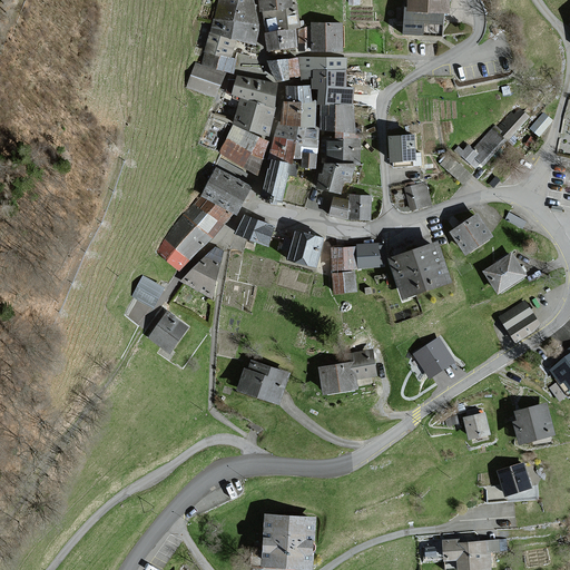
[(253,0),(219,0),(214,18),(259,25),(253,0)]
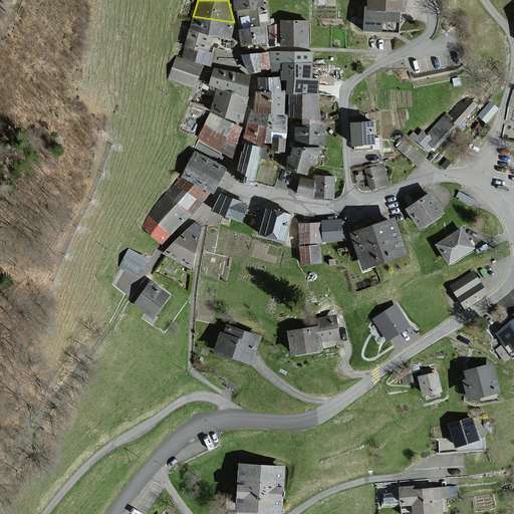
[(234,0),(235,9),(238,9),(264,5),(263,0),(234,0)]
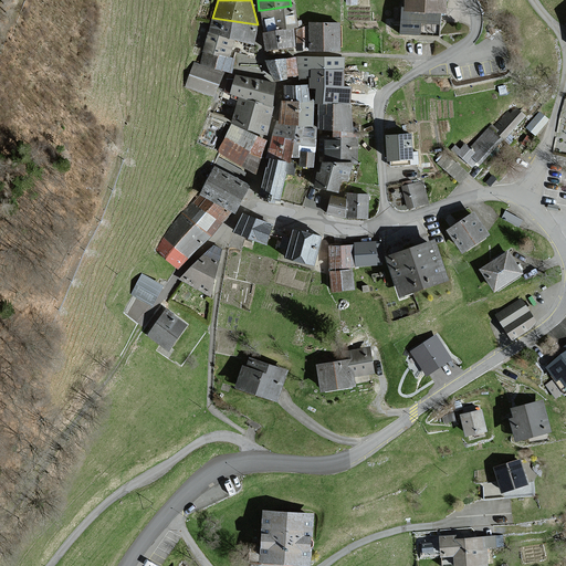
[(408,0),(408,10),(406,10),(406,33),(441,34),(442,11),(444,11),(443,0),(408,0)]
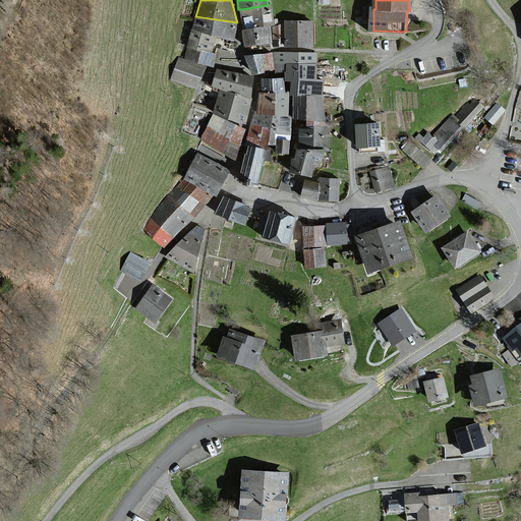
[(241,9),(243,30),(271,26),(275,25),(272,5),(268,5),(241,9)]
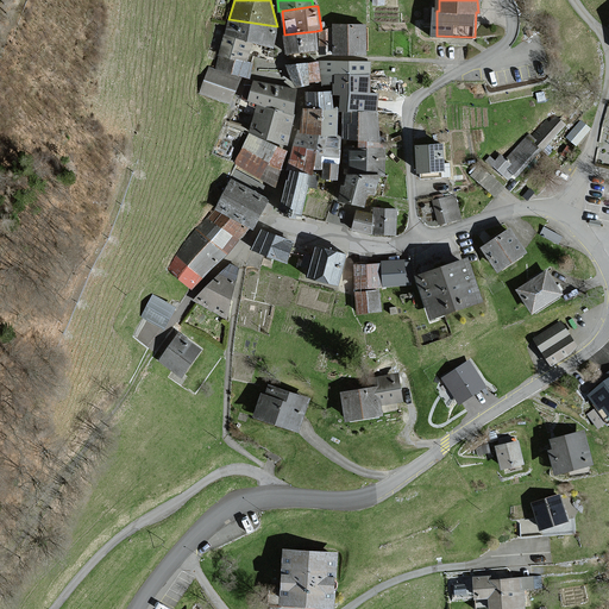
[(276,46),(277,30),(277,26),(228,19),(225,35),(253,41),(276,46)]
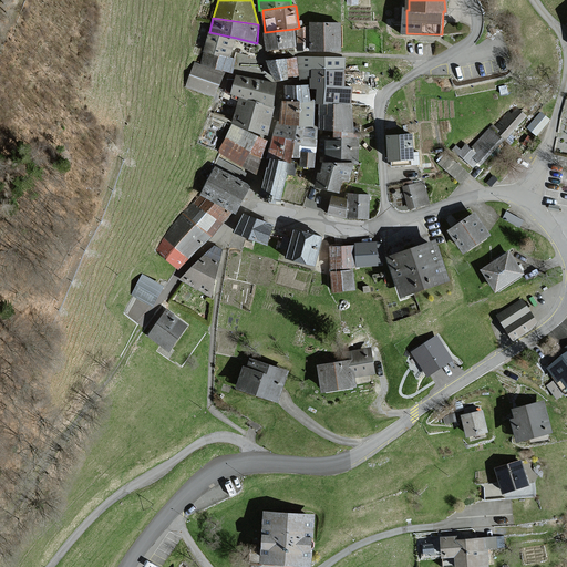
[(310,22),(310,24),(310,50),(341,50),(341,22),(310,22)]
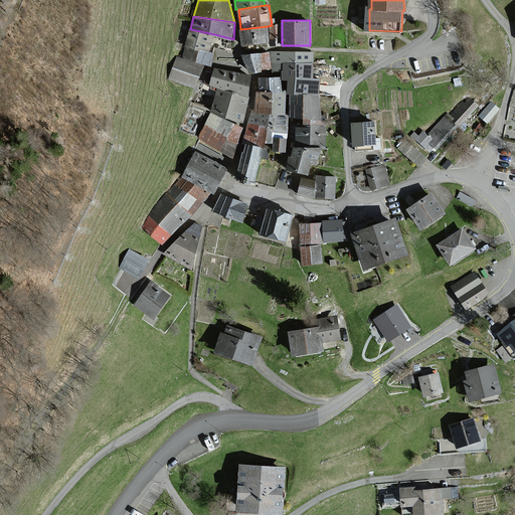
[(271,45),(282,45),(282,22),(271,27),(271,45)]
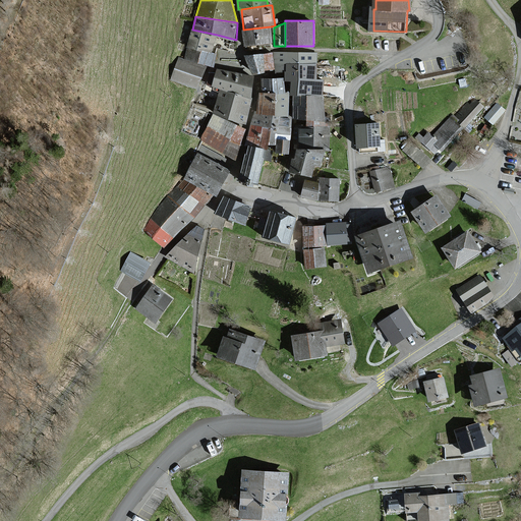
[(273,42),(271,26),(243,30),(242,31),(245,46),(273,42)]
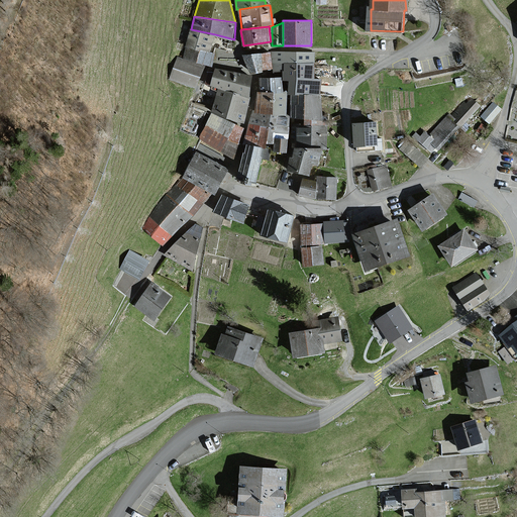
[(214,39),(215,34),(191,29),(187,46),(210,53),(214,39)]
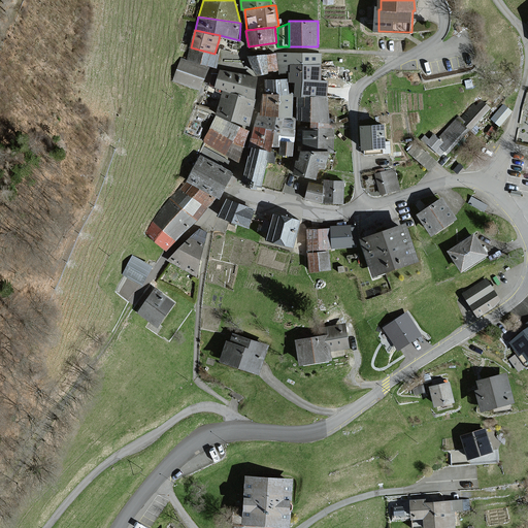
[(217,64),(220,55),(218,55),(215,54),(191,47),(188,60),(217,66),(217,64)]
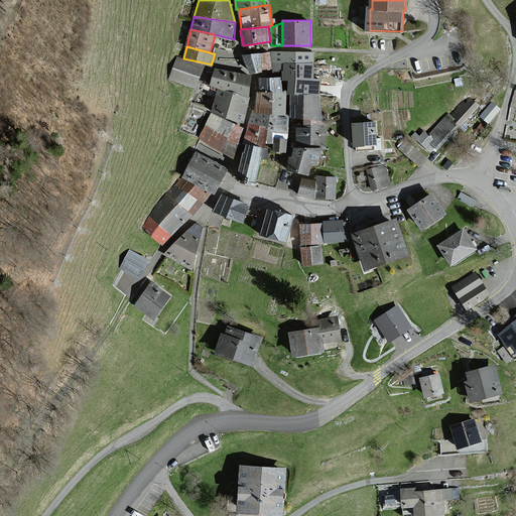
[(262,53),(262,69),(272,69),(272,52),(262,53)]
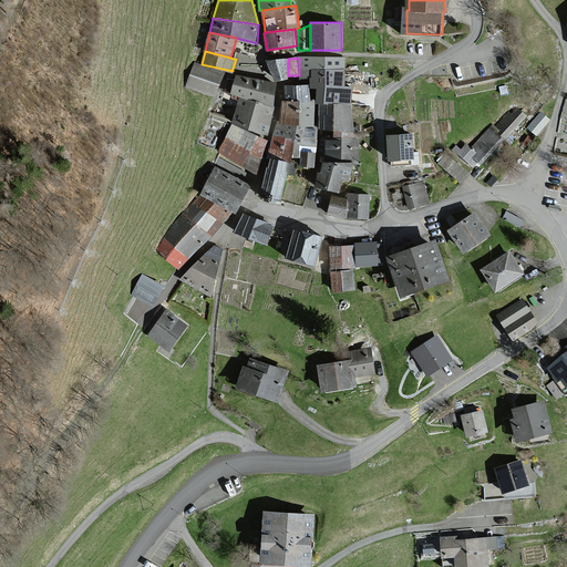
[(346,70),(344,58),(299,58),(299,75),(299,79),(311,79),(311,88),(318,88),(326,88),(326,70),(346,70)]
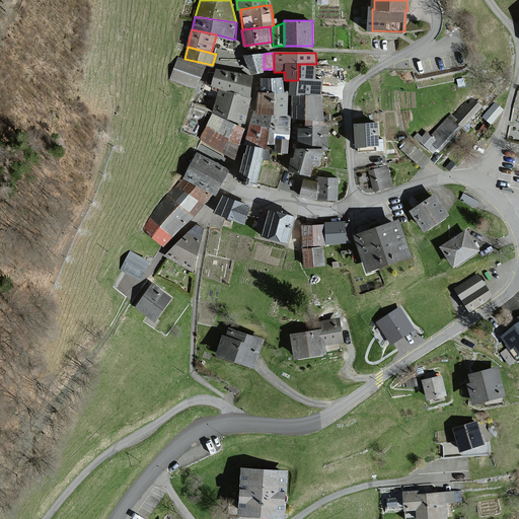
[(255,72),(264,72),(264,69),(264,54),(244,55),(255,72)]
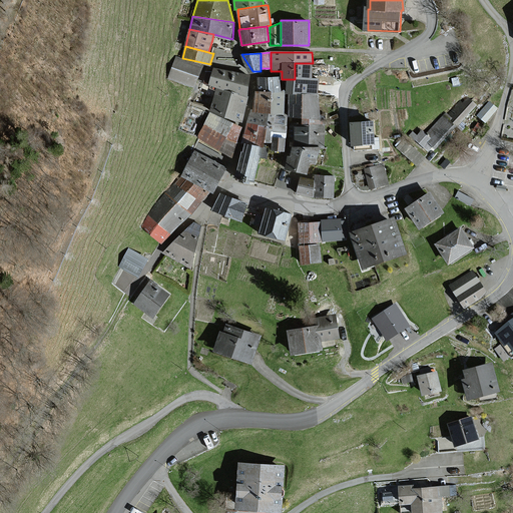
[(202,65),(176,57),(169,78),(194,87),(202,65)]
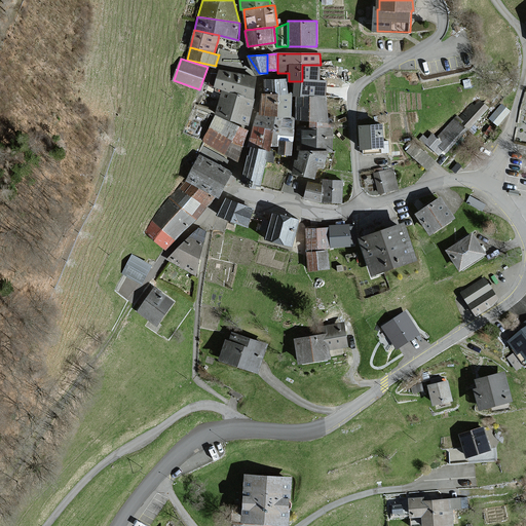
[(302,65),(302,81),(295,81),(295,96),(297,96),(328,96),(328,77),(321,77),(321,65),(302,65)]
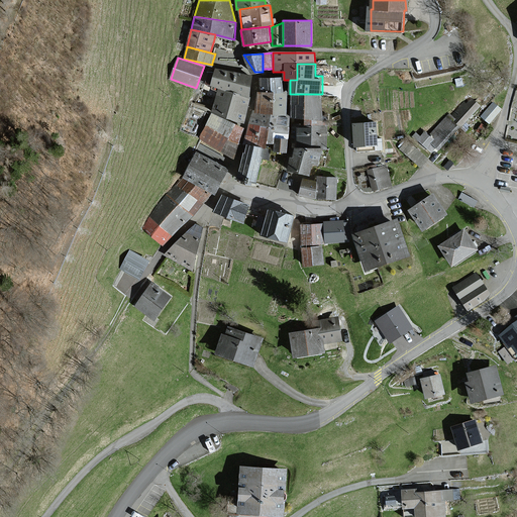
[(216,67),(211,86),(219,89),(250,97),(251,80),(251,77),(249,76),(231,72),(216,67)]
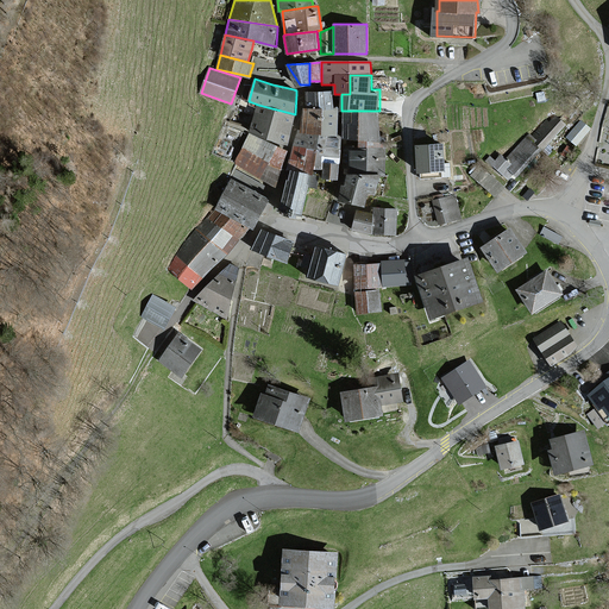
[(307,90),(306,106),(324,108),(332,108),(333,93),(307,90)]
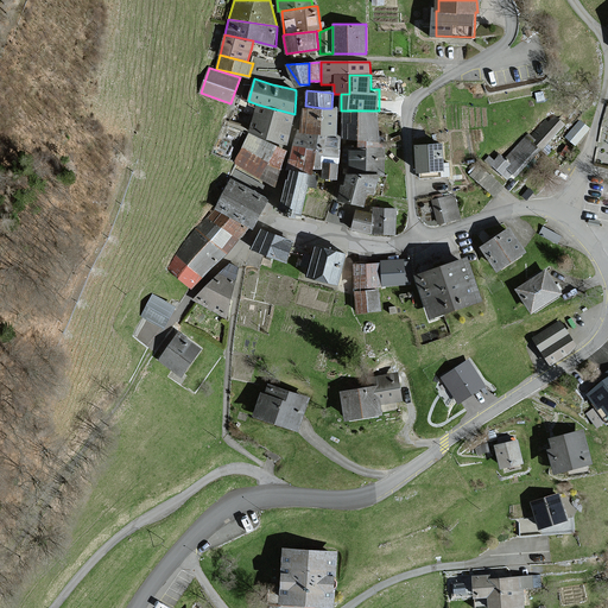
[(287,143),(295,114),(258,105),(251,133),(287,143)]
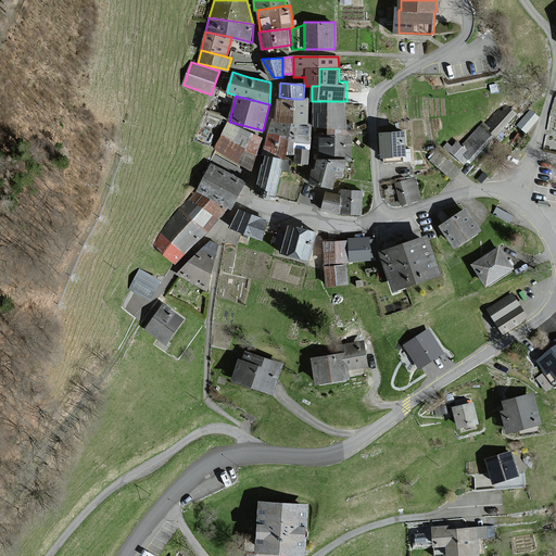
[(293,123),(295,99),(279,97),(277,97),(276,103),(275,118),(275,121),(290,123),(293,123)]
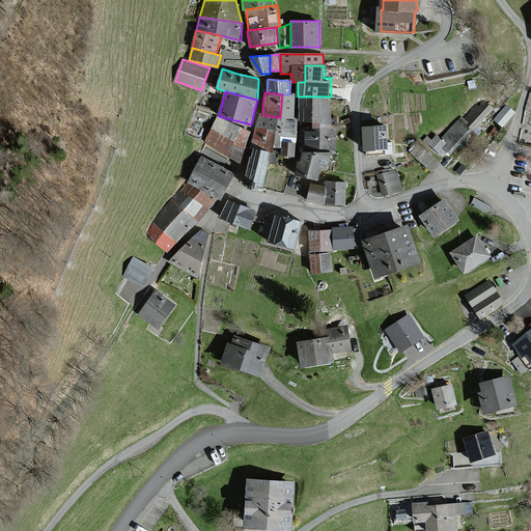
[(296,95),(289,94),(282,94),(280,117),(294,118),(296,95)]
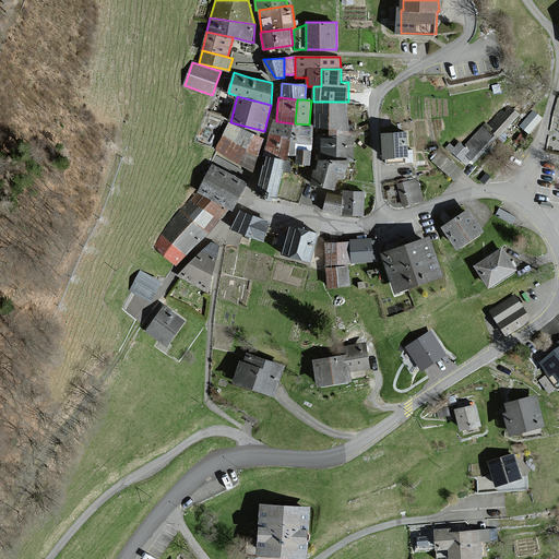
[(316,130),(325,130),(348,129),(349,129),(349,102),(348,102),(316,102),(316,130)]
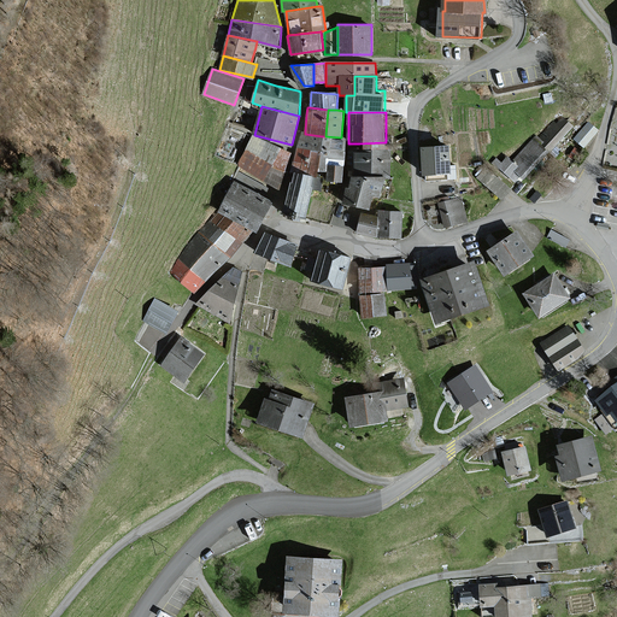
[(545,142),(542,145),(550,152),(551,150),(573,127),(563,117),(557,124),(554,122),(540,137),(545,142)]
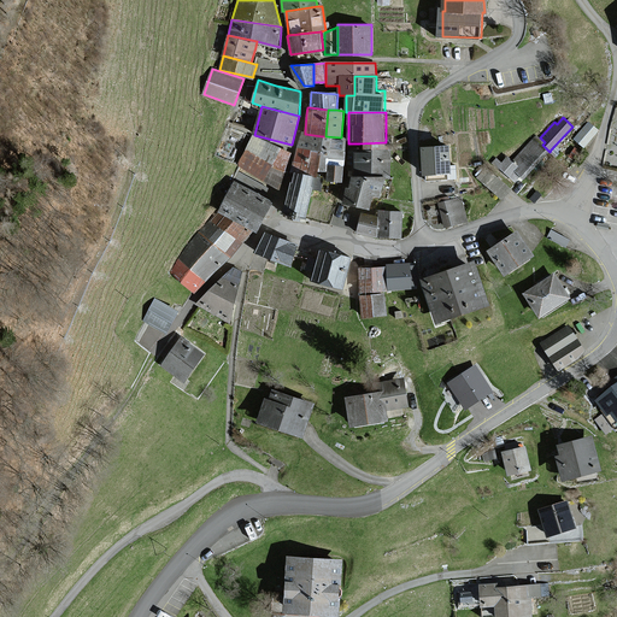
[(598,129),(588,122),(574,140),(583,147),(598,129)]
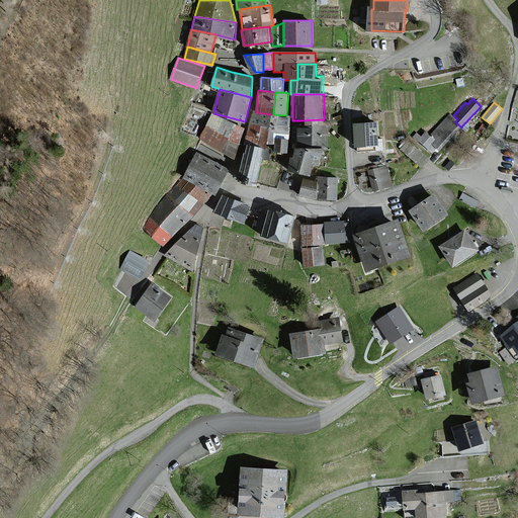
[(252,110),(251,124),(269,126),(270,114),(256,112),(256,110),(252,110)]
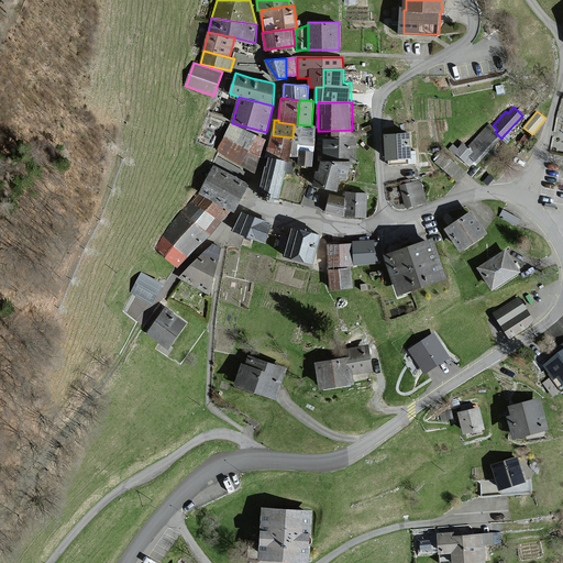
[(217,152),(256,170),(265,140),(231,123),(217,152)]
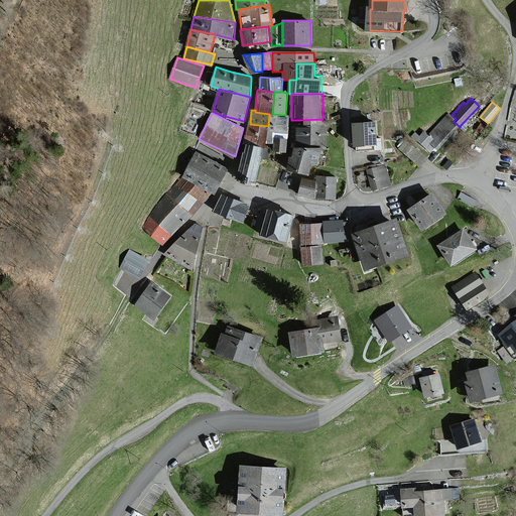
[(454,121),(456,119),(452,115),(448,113),(446,114),(428,134),(424,131),(419,136),(416,133),(412,136),(429,152),(432,149),(434,147),(438,150),(458,129),(460,127),(454,121)]
